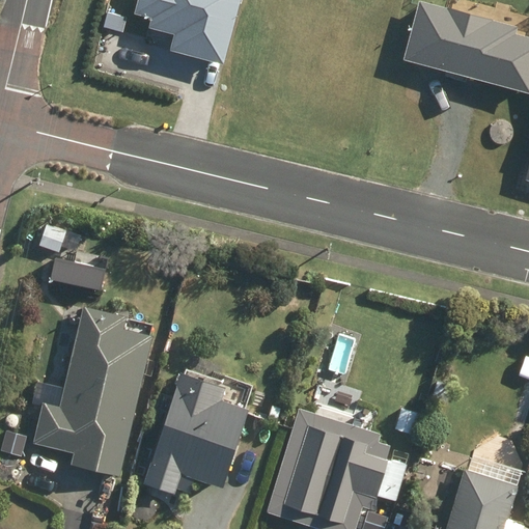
[(183,45),(226,56),(241,0),(148,0),(146,9),(164,14),(161,23),(187,29),(183,45)]
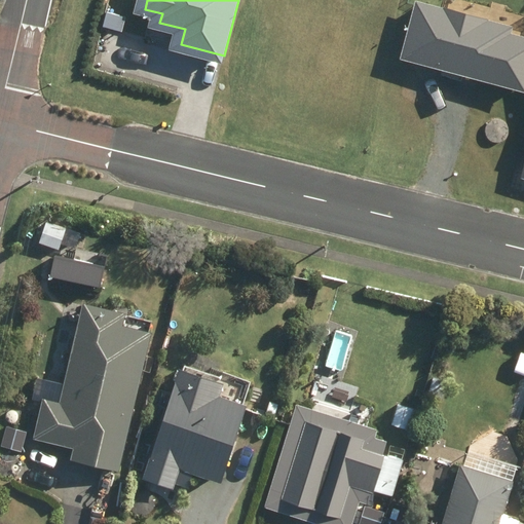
[(497,145),(501,145),(504,143),(508,140),(510,137),(510,133),(509,128),(507,124),(502,122),(498,121),(495,121),(491,122),(488,125),(486,128),(485,133),(486,136),(487,140),(490,143),(493,145),(497,145)]
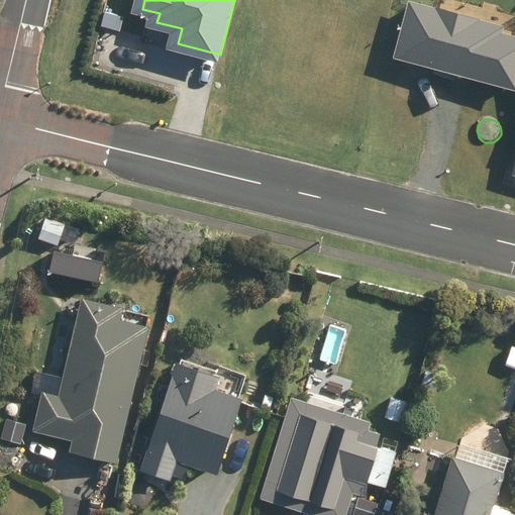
[(73,440),(71,451),(117,462),(147,326),(120,320),(123,308),(81,299),(60,396),(41,392),(33,431),(73,440)]
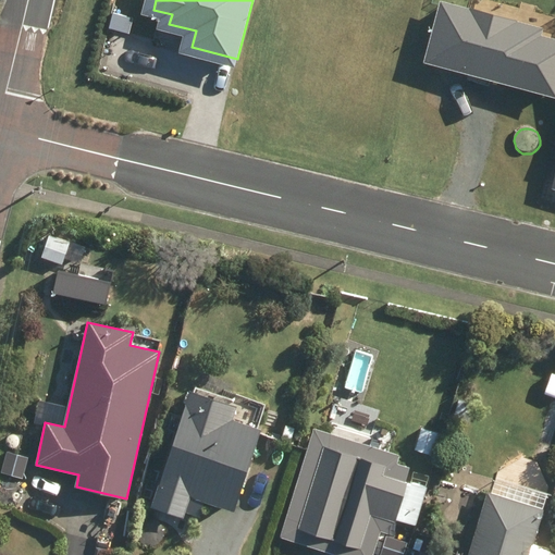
[(260,427),(185,403),(151,507),(182,517),(188,495),(192,496),(189,503),(200,507),(204,500),(234,508),(260,427)]
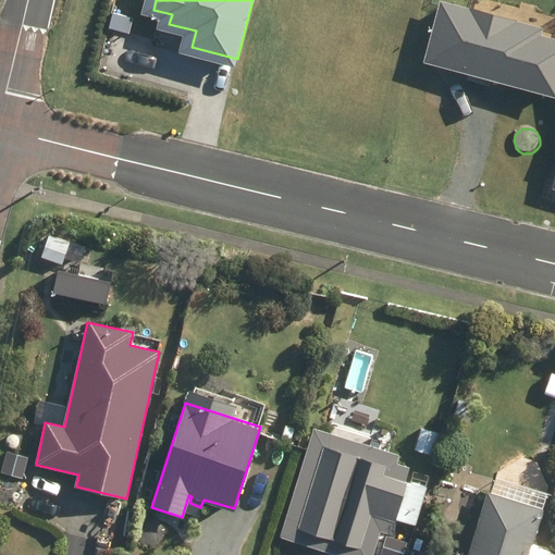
[(463,403),(458,419),(469,422),(473,406),(463,403)]
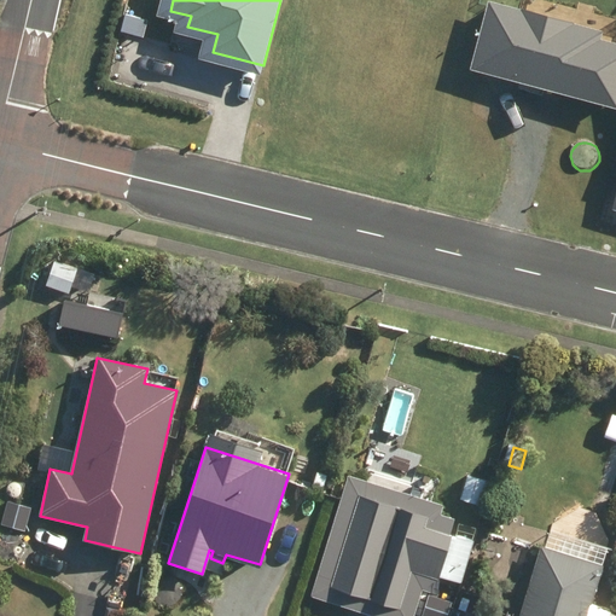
[(425,526),(428,518),(359,497),(332,585),(400,605),(413,564),(417,564),(413,574),(436,581),(451,534),(425,526)]
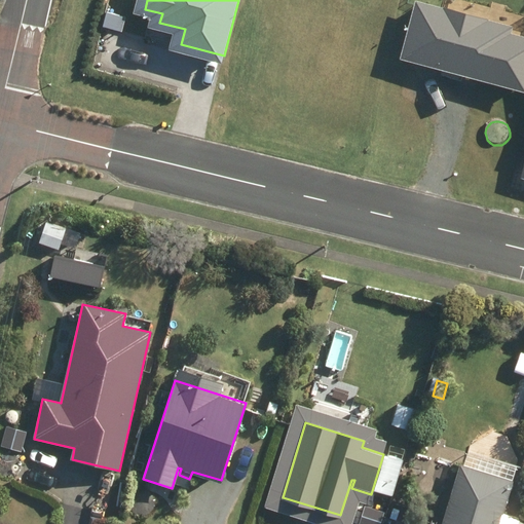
[(1,448),(23,453),(27,435),(6,429),(1,448)]
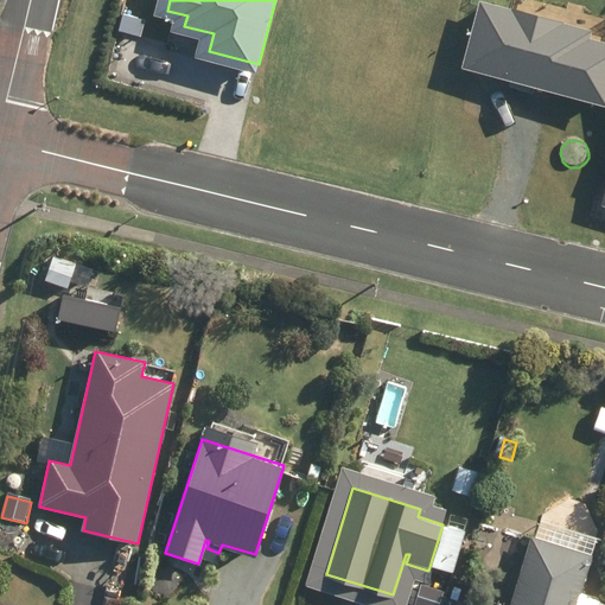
[(599,604),(602,600),(580,594),(592,554),(574,549),(577,543),(553,536),(552,542),(530,536),(510,604),(599,604)]
